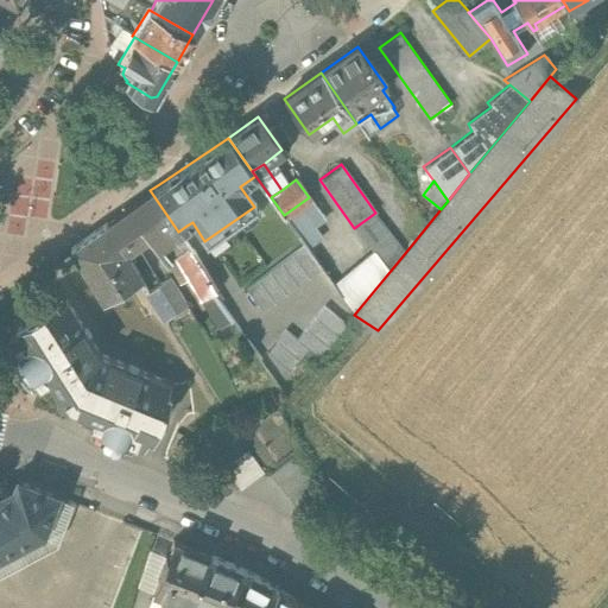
[(150,190),(108,223),(125,254),(147,239),(164,265),(175,258),(188,248),(178,232),(150,190)]
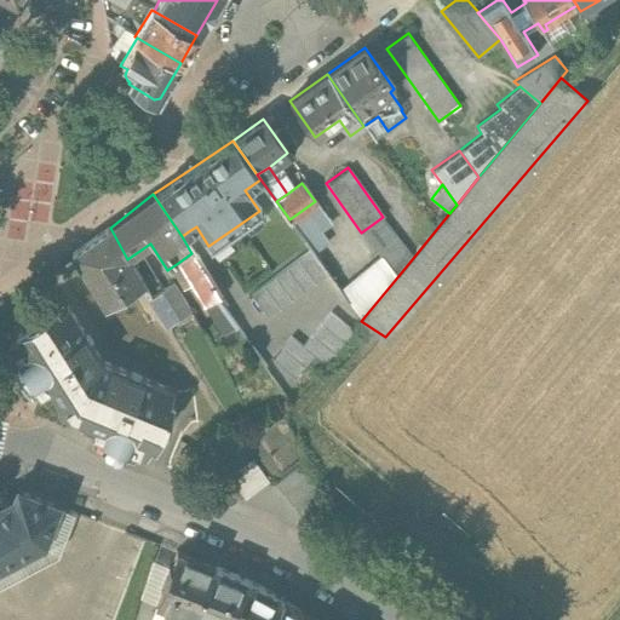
[(332,225),(315,201),(290,219),(311,251),(314,254),(329,244),(322,233),(332,225)]
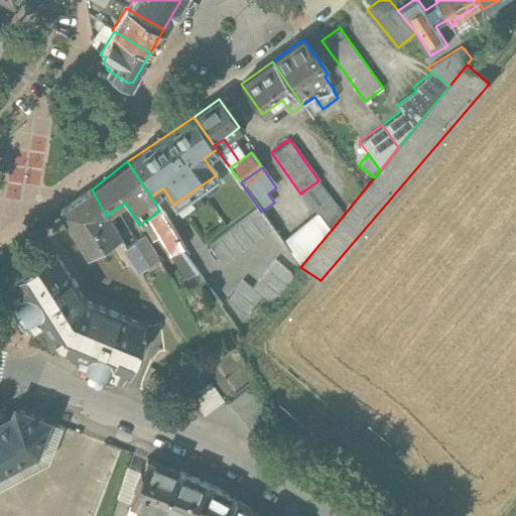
[(318,180),(300,194),(314,214),(330,232),(344,215),(318,180)]
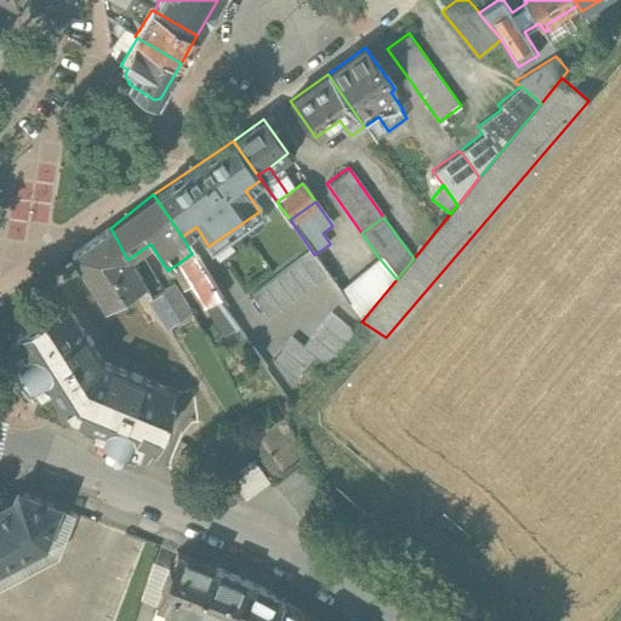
[(110,228),(73,255),(77,262),(95,291),(134,268),(127,260),(110,228)]
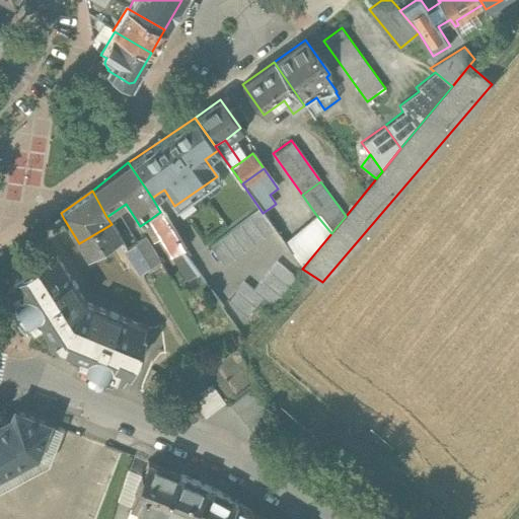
[(276,231),(263,213),(261,210),(211,246),(225,267),(276,231)]
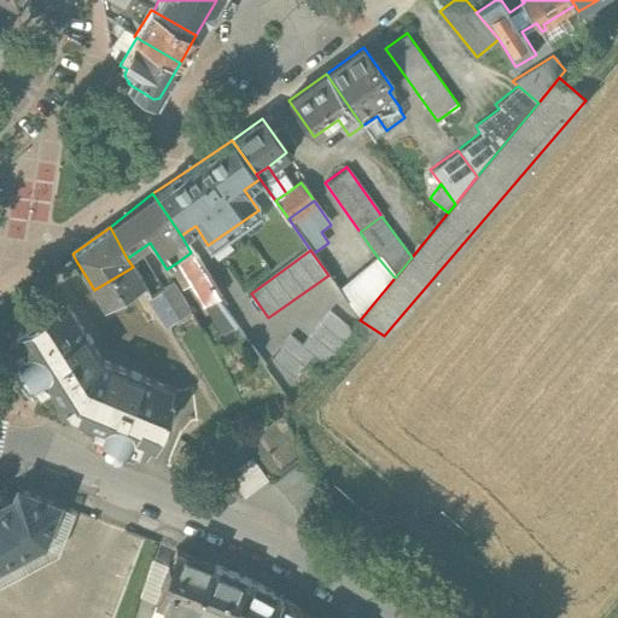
[(191,252),(178,262),(221,336),(234,327),(214,296),(217,293),(191,252)]
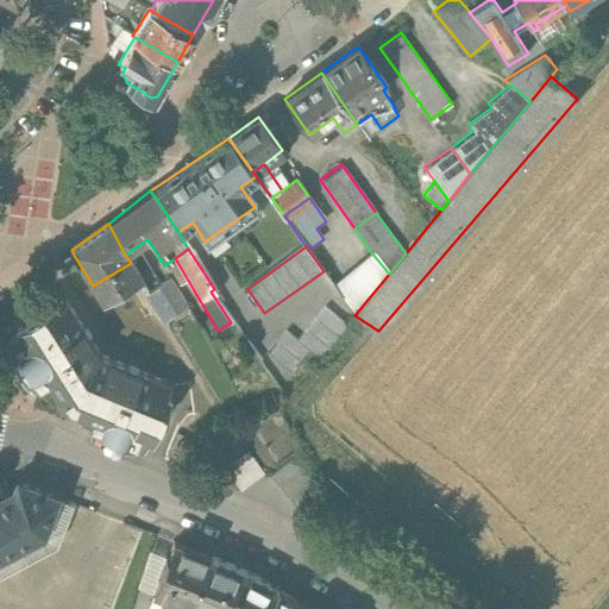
[(371,252),(333,283),(355,315),(389,274),(371,252)]
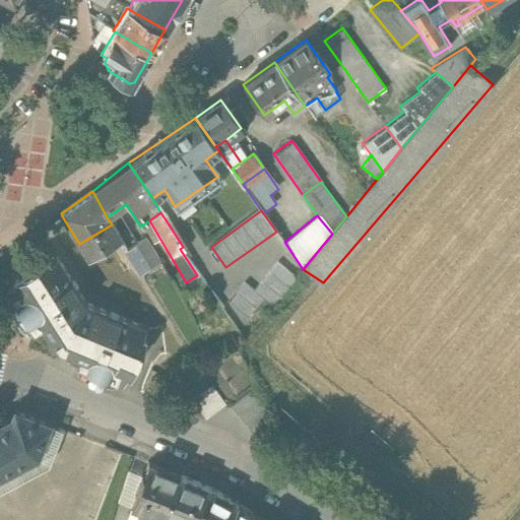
[(79,244),(64,219),(40,236),(52,253),(47,256),(50,260),(57,256),(86,303),(145,327),(142,335),(146,336),(149,330),(163,328),(167,355),(188,351),(141,280),(130,270),(126,272),(110,247),(88,260),(87,257),(79,244)]
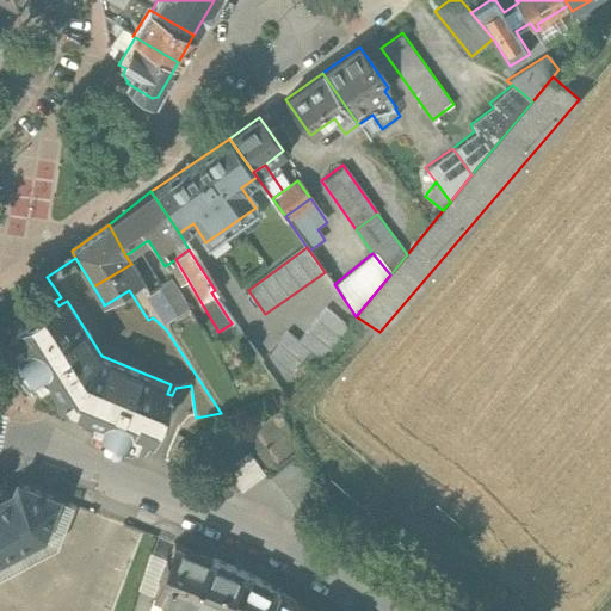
[(131,264),(93,287),(103,302),(140,279),(131,264)]
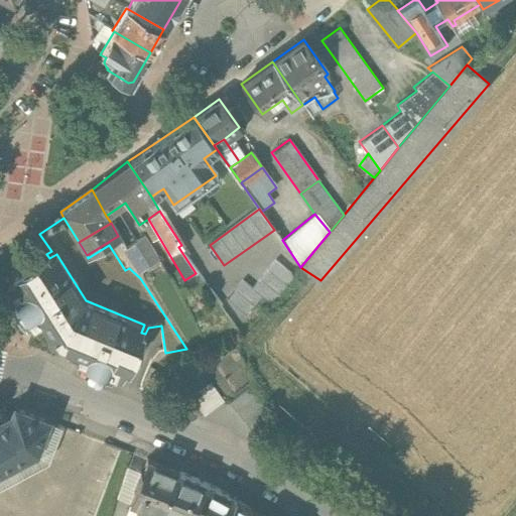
[(146,236),(121,250),(139,273),(160,261),(146,236)]
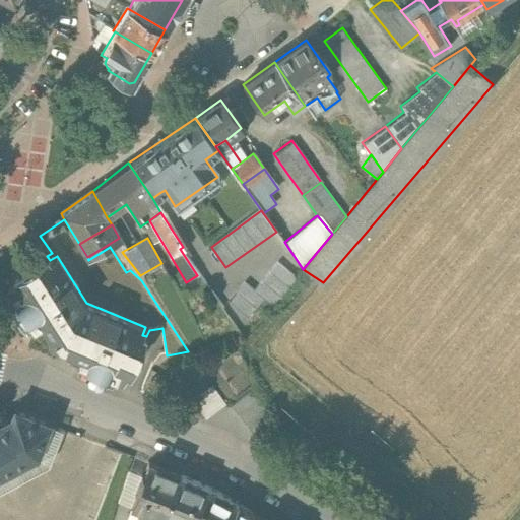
[(57,256),(50,260),(47,256),(12,278),(15,282),(8,286),(12,293),(9,295),(15,304),(14,305),(23,320),(25,319),(31,329),(35,327),(39,333),(45,329),(55,345),(73,352),(71,358),(79,361),(77,364),(88,368),(88,370),(103,376),(104,375),(115,379),(117,377),(123,381),(126,374),(130,375),(146,336),(142,335),(145,327),(86,303),(57,256)]
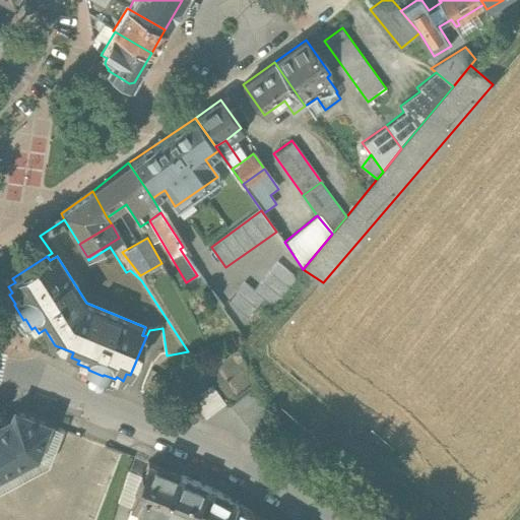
[(243,282),(228,301),(246,316),(261,298),(271,307),(295,278),(275,262),(252,290),(243,282)]
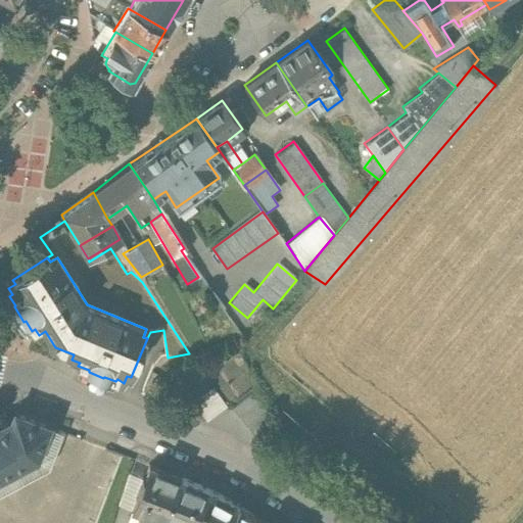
[(215,388),(194,402),(207,422),(228,408),(215,388)]
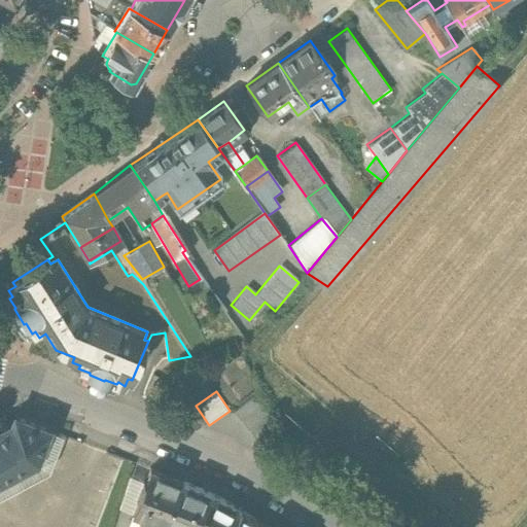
[(234,412),(256,441),(276,425),(253,396),(234,412)]
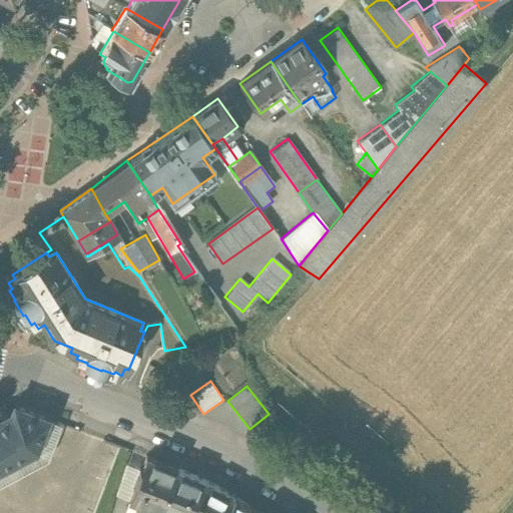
[(11,411),(0,416),(0,468),(37,449),(48,418),(14,403),(11,411)]
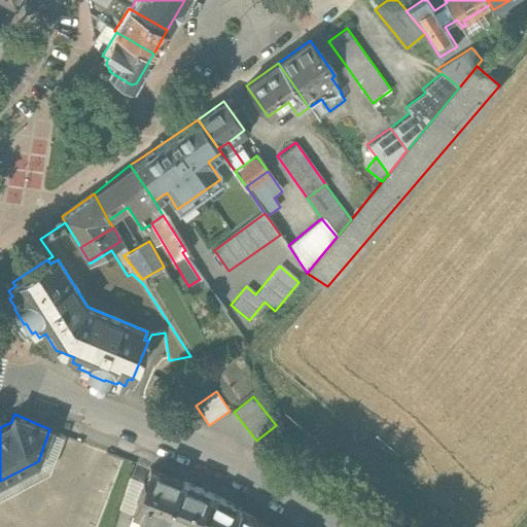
[(181,483),(150,469),(145,482),(143,481),(136,498),(138,499),(133,512),(164,525),(166,521),(181,483)]
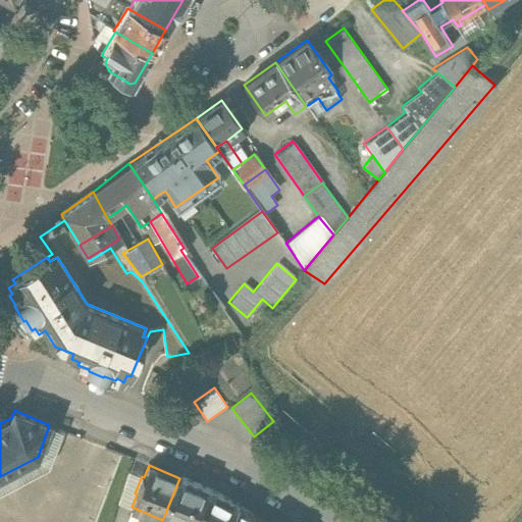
[(179,478),(164,516),(179,521),(192,521),(206,489),(179,478)]
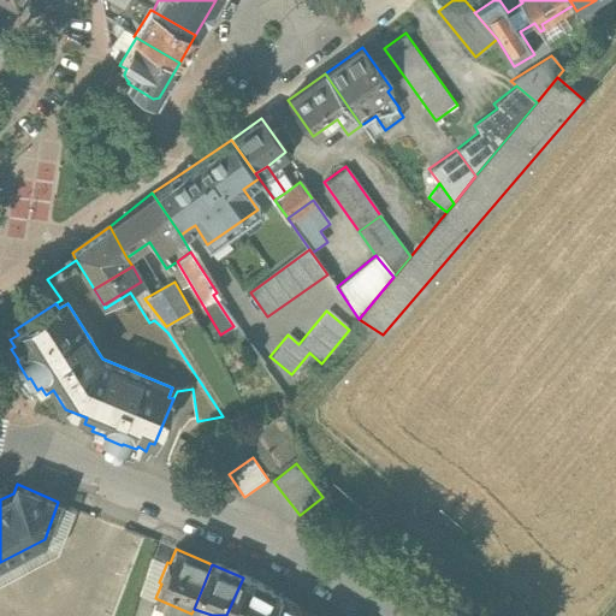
[(270,615),(279,597),(243,578),(226,615),(270,615)]
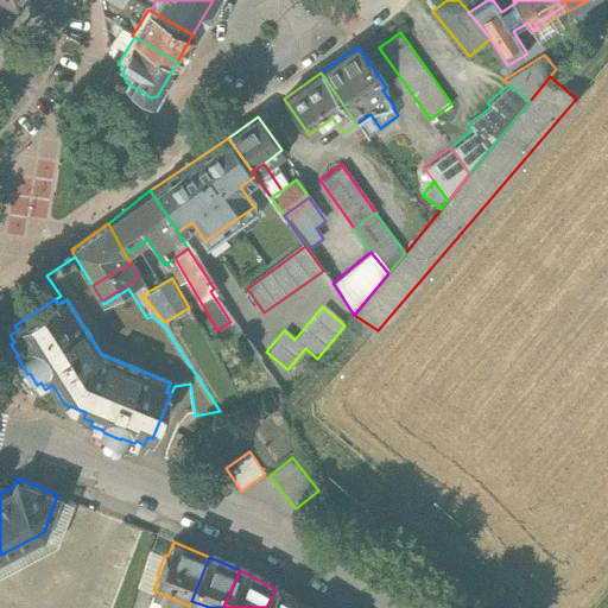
[(312,607),(308,605),(306,607),(276,589),(266,607),(312,607)]
